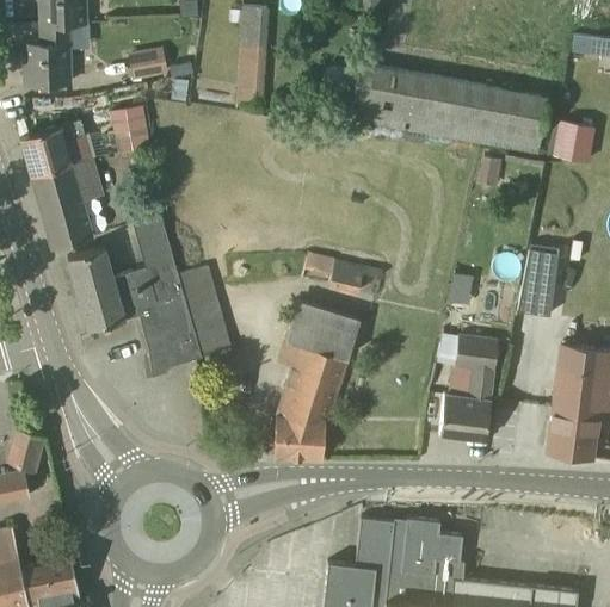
[(38,0),(39,24),(73,23),(73,22),(90,22),(88,0),(38,0)]
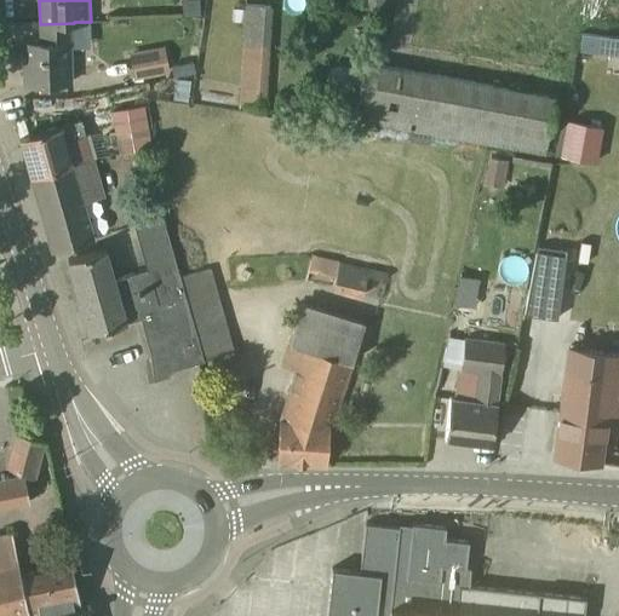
[(384,15),(387,0),(362,0),(361,11),(384,15)]
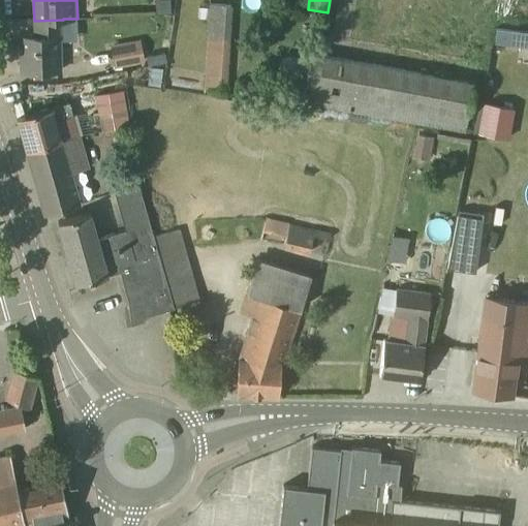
[(172,1),(162,1),(156,8),(157,18),(173,17),(172,1)]
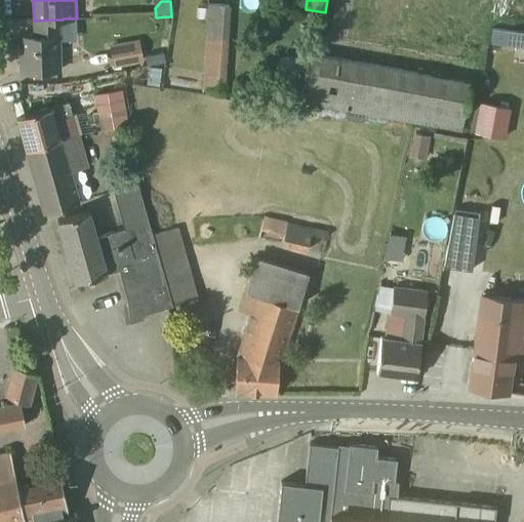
[(204,90),(228,91),(230,6),(205,6),(204,90)]
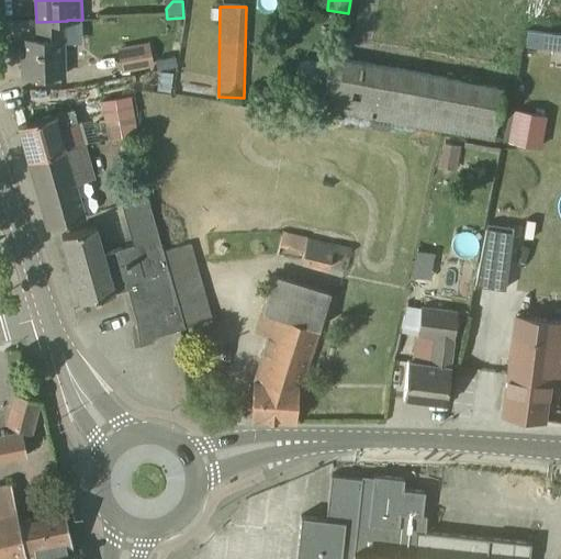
[(67,21),(36,22),(37,41),(22,42),(23,79),(68,78),(67,21)]
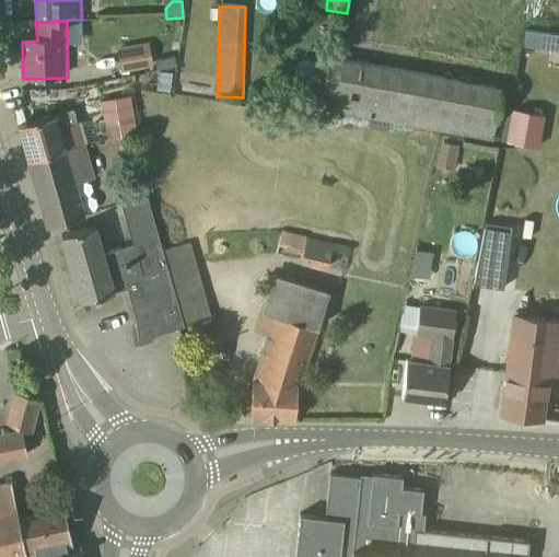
[(558,37),(527,34),(525,48),(558,51),(558,37)]
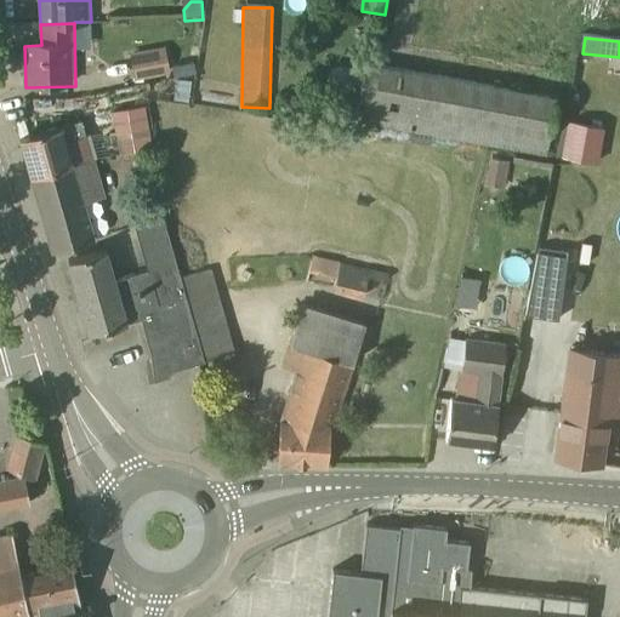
[(130,56),(136,83),(172,75),(168,50),(130,56)]
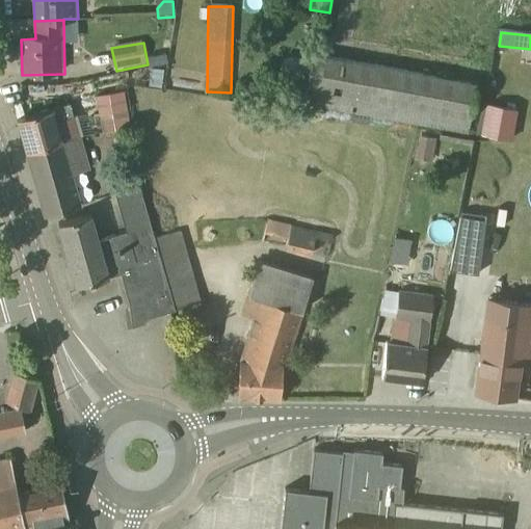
[(313,56),(304,106),(469,135),(478,85),(313,56)]
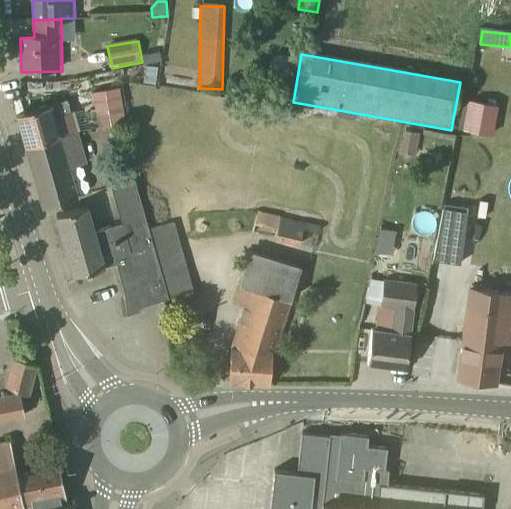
[(103,128),(125,125),(120,89),(98,92),(103,128)]
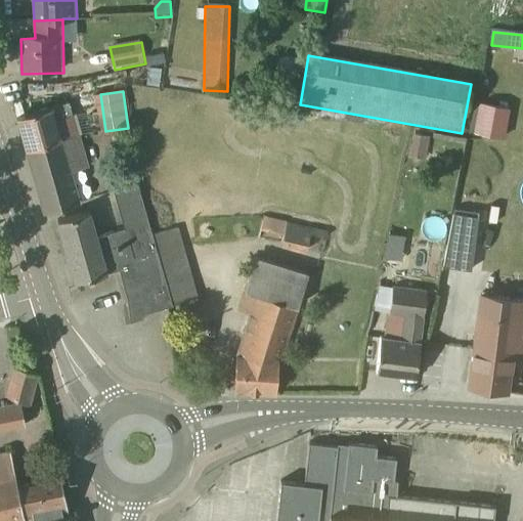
[(26,149),(56,139),(74,133),(64,104),(17,120),(26,149)]
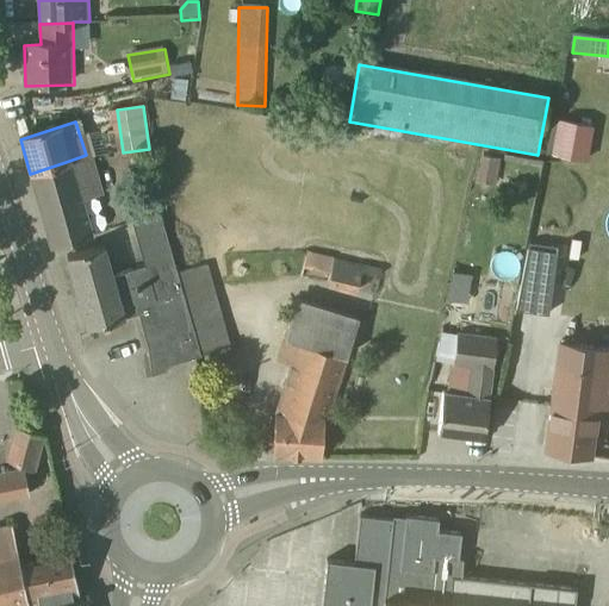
[(559,122),(553,157),(589,163),(595,129),(559,122)]
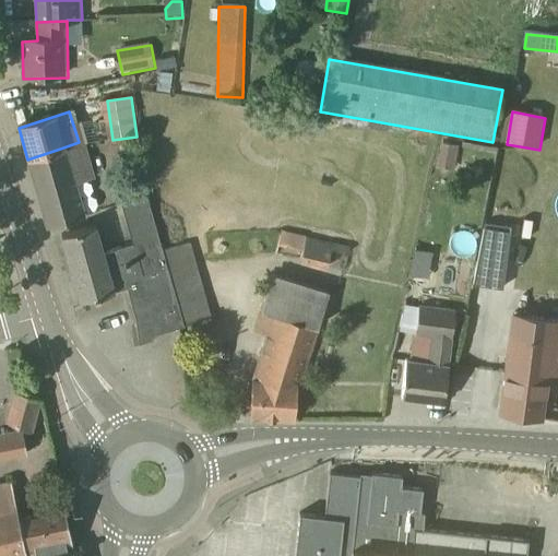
[(86,217),(75,185),(72,175),(83,172),(84,175),(94,173),(86,146),(62,154),(60,149),(27,160),(48,229),(86,217)]
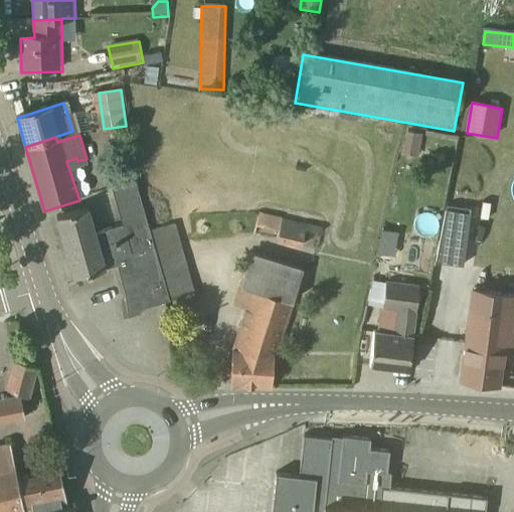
[(147,232),(134,185),(112,191),(123,230),(96,237),(88,211),(57,219),(57,220),(59,219),(69,257),(68,257),(74,279),(88,275),(88,276),(106,271),(106,270),(118,267),(130,309),(140,311),(141,315),(142,314),(141,310),(167,303),(147,232)]
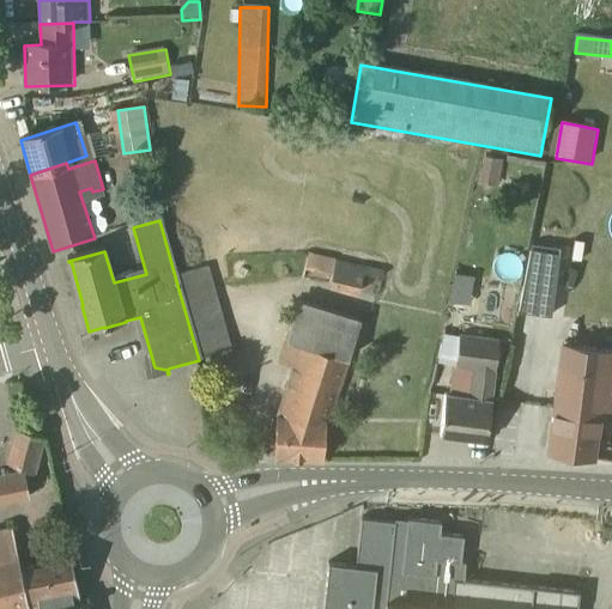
[(552,317),(559,256),(545,254),(531,253),(520,314),(552,317)]
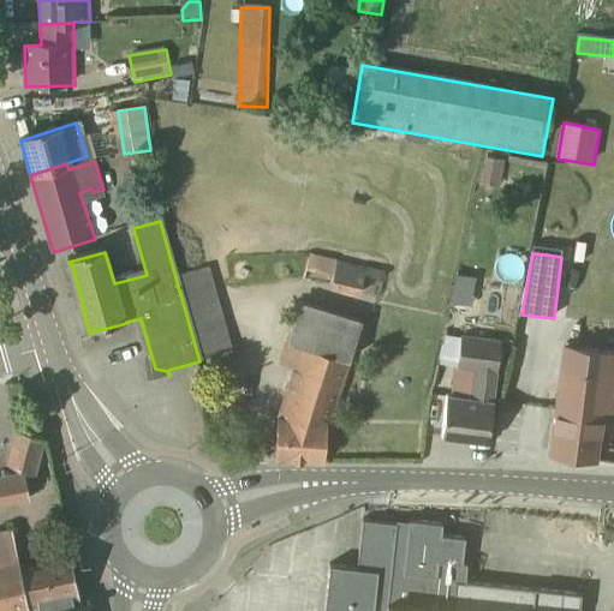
[(308,273),(334,280),(332,289),(361,297),(367,273),(311,258),(308,273)]
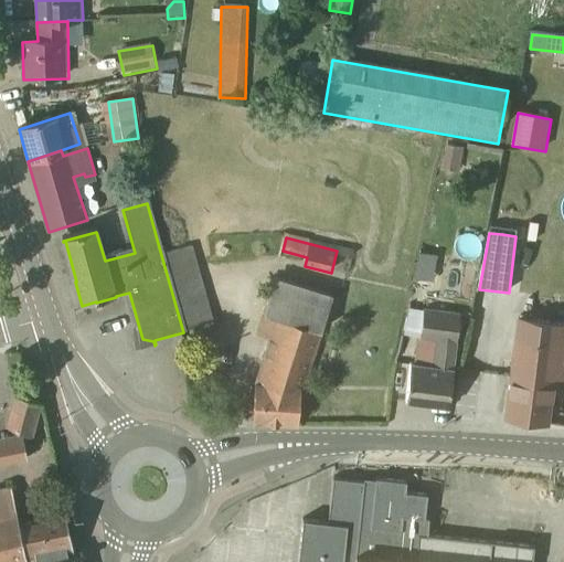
[(161,255),(183,332),(214,324),(193,246),(161,255)]
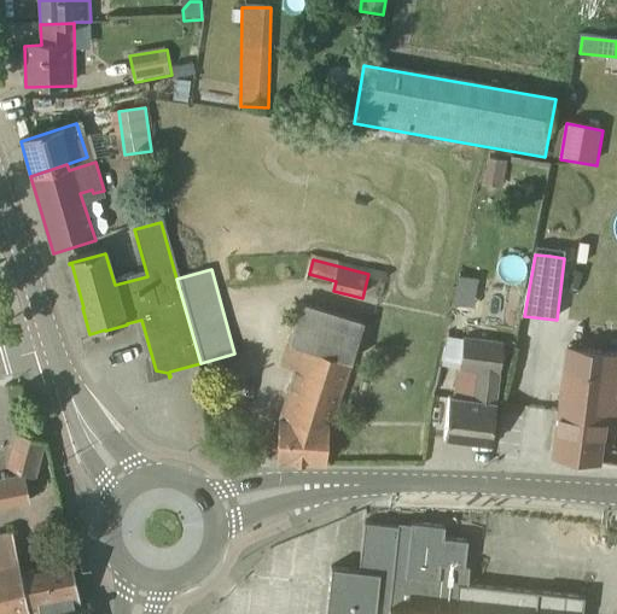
[(471,320),(476,292),(460,291),(457,319),(471,320)]
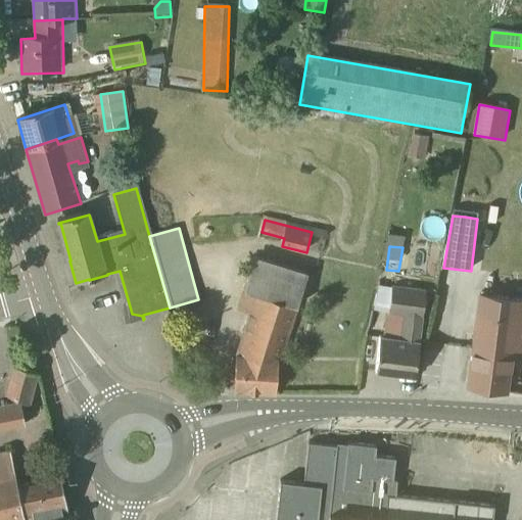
[(234,391),(276,394),(275,362),(300,295),(307,273),(255,257),(244,291),(247,292),(239,315),(248,319),(233,359),(234,391)]
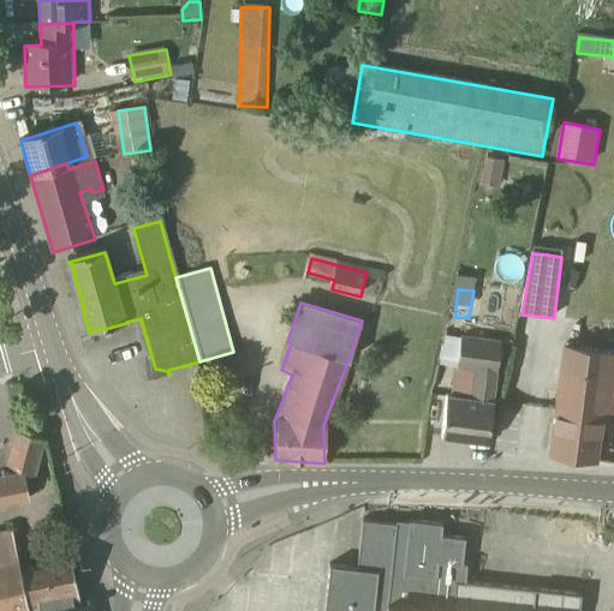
[(442,439),(489,444),(499,375),(498,375),(502,342),(462,337),(457,371),(474,372),(471,400),(476,401),(476,406),(447,402),(442,439)]
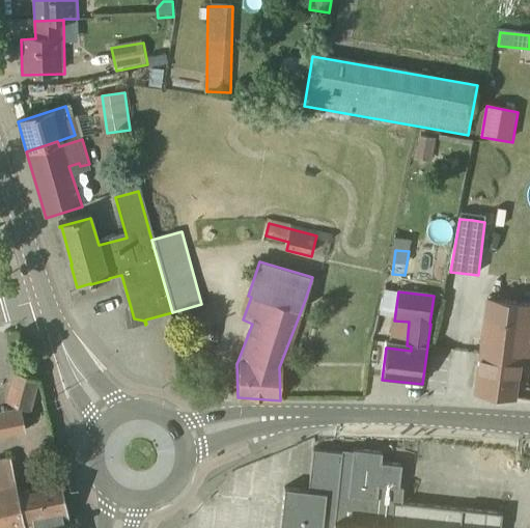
[(475,394),(512,399),(517,352),(529,353),(529,304),(509,302),(509,308),(484,305),(475,394)]
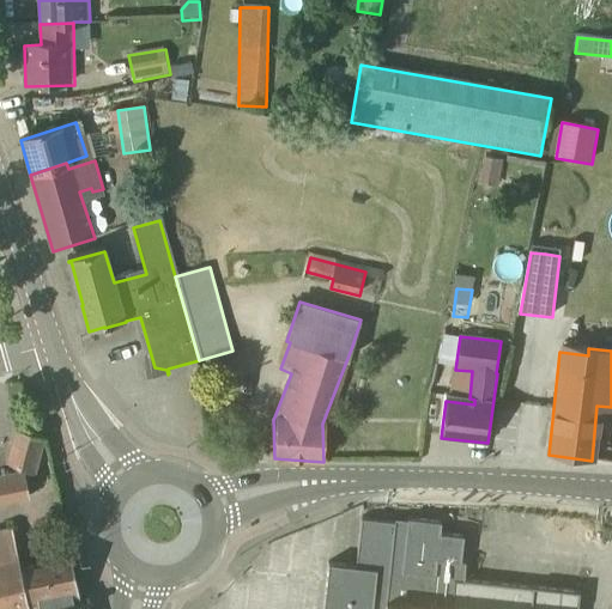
[(36,473),(44,438),(17,431),(7,464),(36,473)]
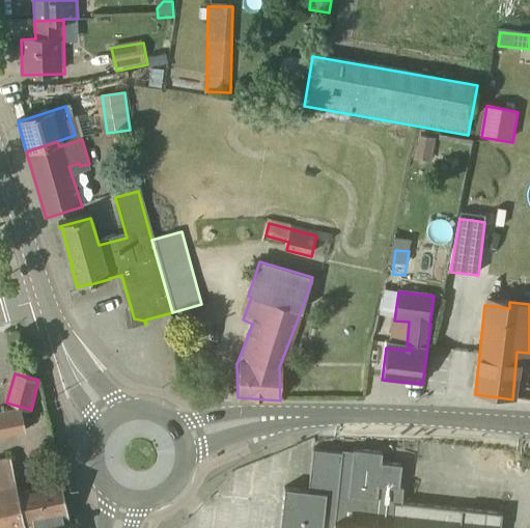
[(0,439),(27,434),(22,409),(0,413),(0,439)]
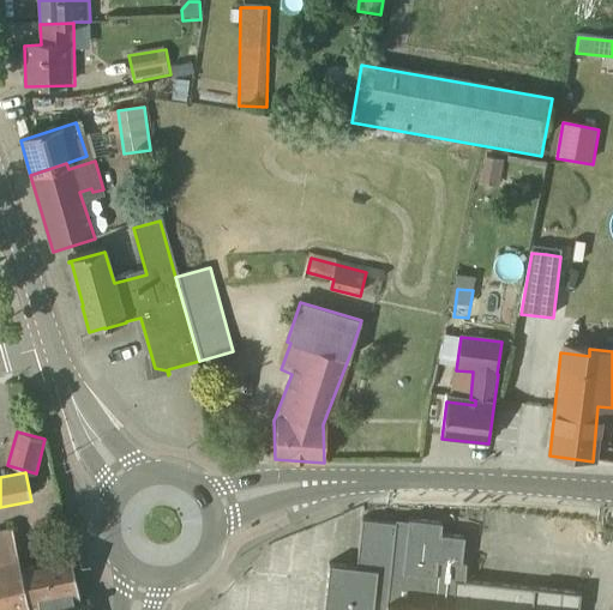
[(442,536),(443,525),(409,521),(409,530),(397,529),(397,525),(364,521),(358,569),(330,566),(324,609),(580,609),(582,595),(534,590),(534,591),(457,583),(460,565),(463,566),(466,539),(442,536)]
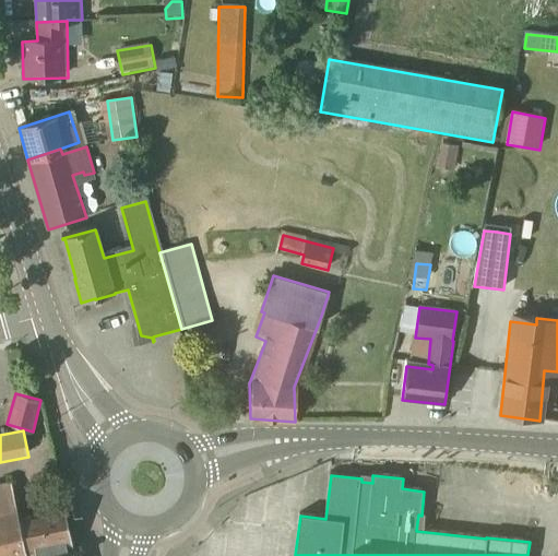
[(0,484),(0,555),(33,555),(74,547),(68,518),(22,528),(13,481),(0,484)]
